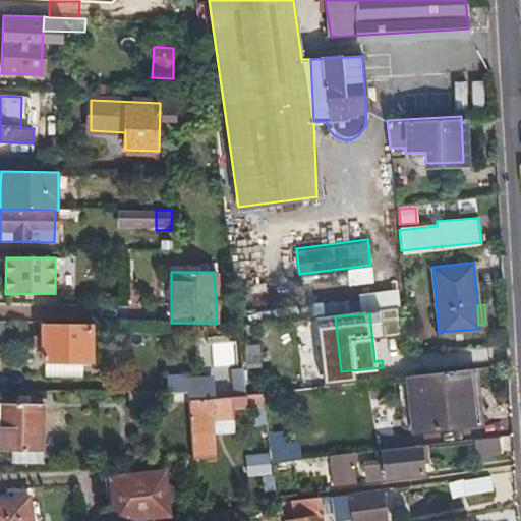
[(43,363),(91,363),(91,326),(43,325),(43,363)]
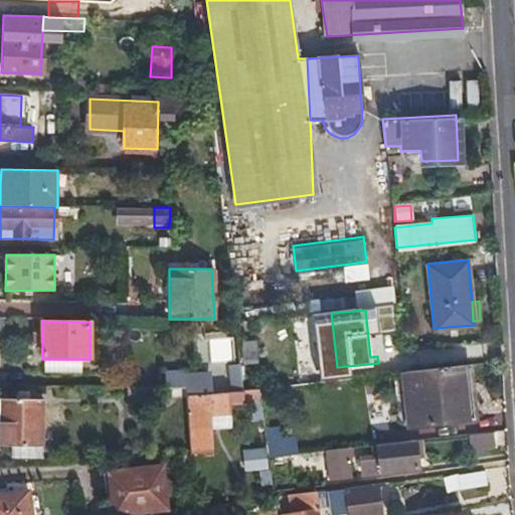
[(248,361),(259,360),(255,340),(244,341),(248,361)]
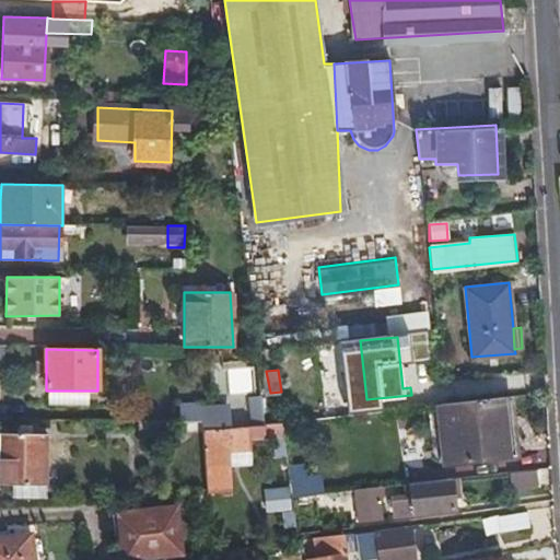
[(251,424),(265,422),(258,380),(245,381),(251,424)]
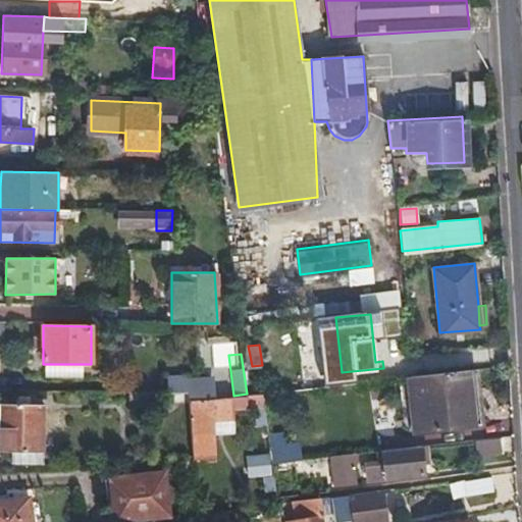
[(475,395),(473,368),(396,378),(399,400),(409,399),(413,432),(471,426),(467,396),(475,395)]
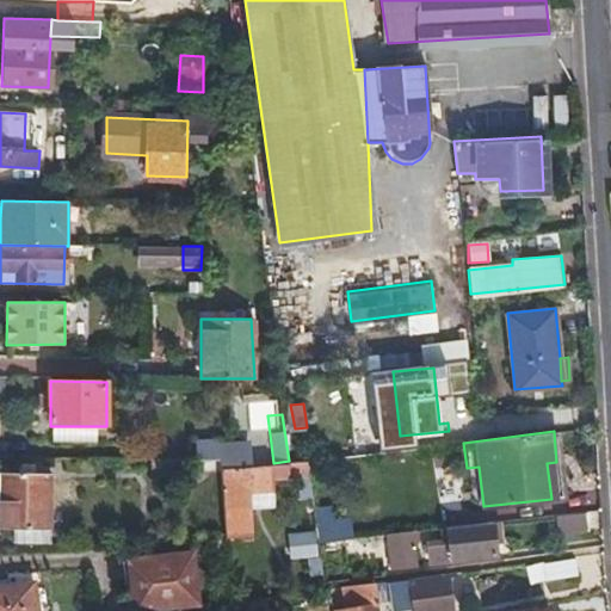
[(197,460),(203,460),(223,460),(223,454),(222,442),(197,440),(197,460)]
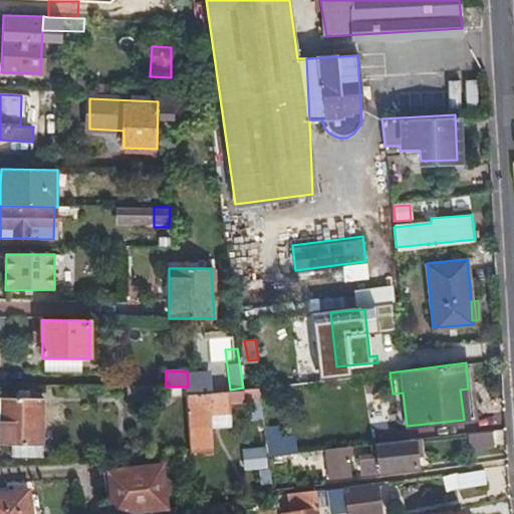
[(189,395),(199,393),(199,380),(188,381),(188,387),(189,395)]
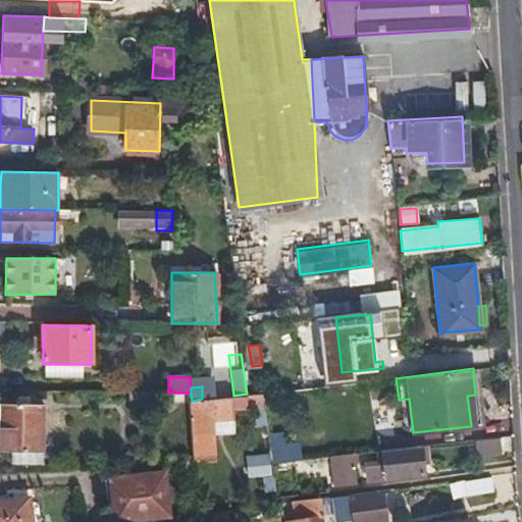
[(173,404),(192,402),(192,401),(191,393),(173,393),(173,404)]
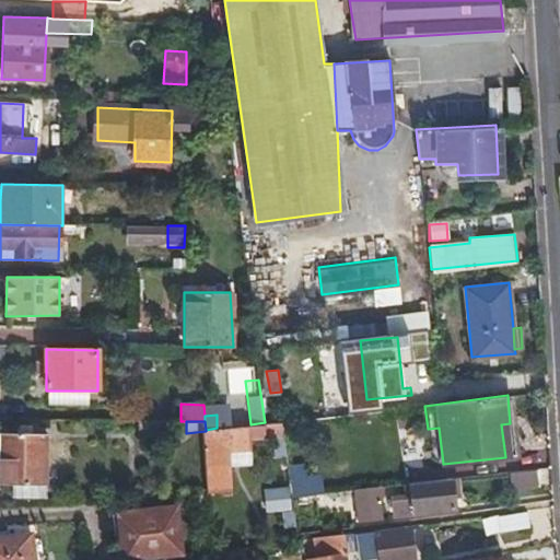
[(243,440),(286,434),(283,421),(267,422),(265,422),(251,424),(242,426),(243,440)]
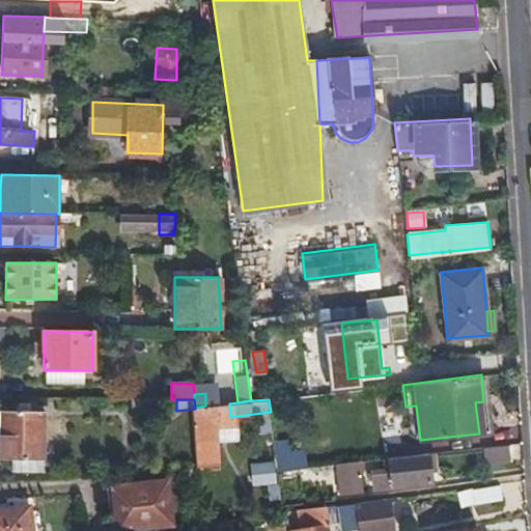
[(486,432),(483,401),(475,402),(479,434),(486,432)]
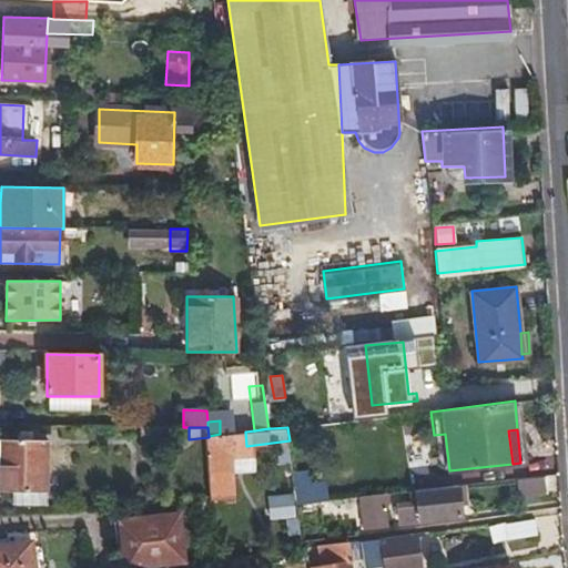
[(209,437),(211,498),(232,497),(230,433),(220,434),(209,436),(209,437)]
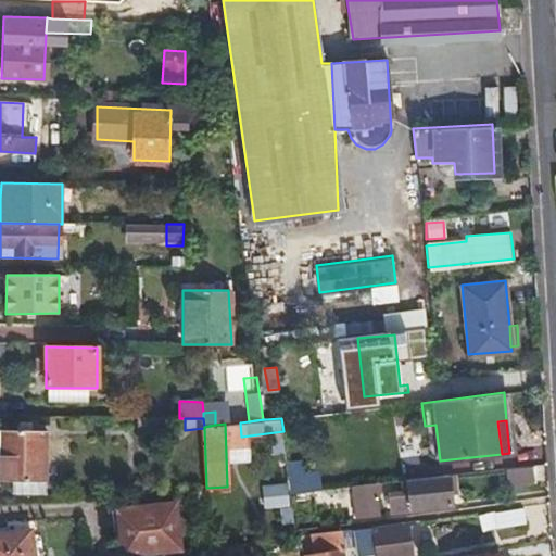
[(15,493),(46,493),(47,431),(0,430),(0,481),(14,482),(15,493)]
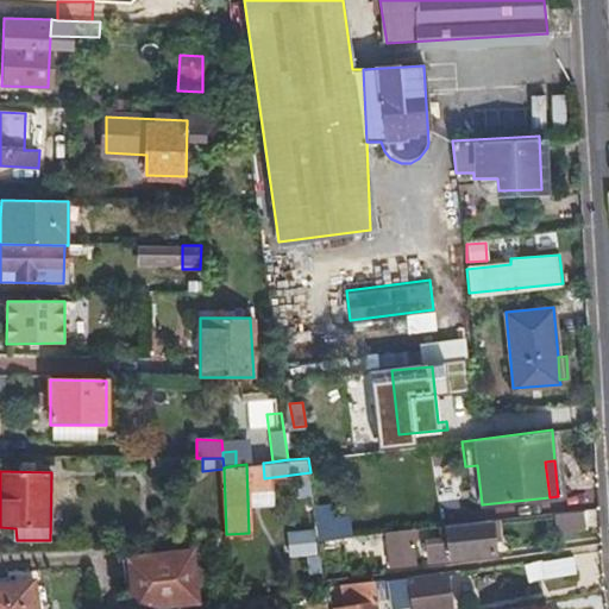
[(584,528),(583,510),(551,514),(552,531),(584,528)]
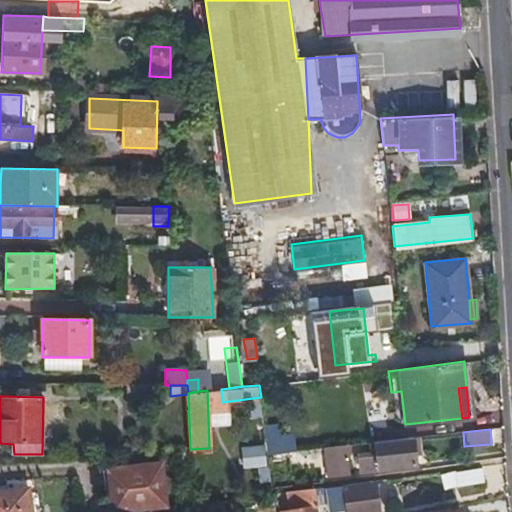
[(264,436),(266,454),(295,450),(292,433),(264,436)]
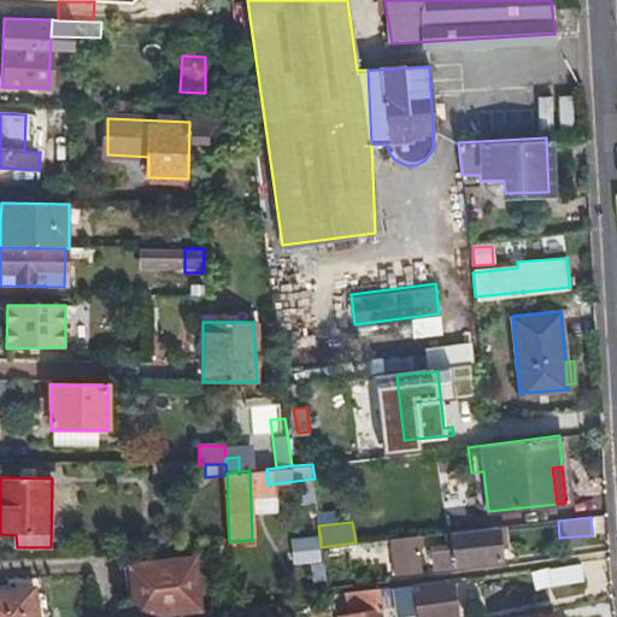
[(497,528),(446,533),(447,546),(432,547),(434,566),(499,560),(497,528)]
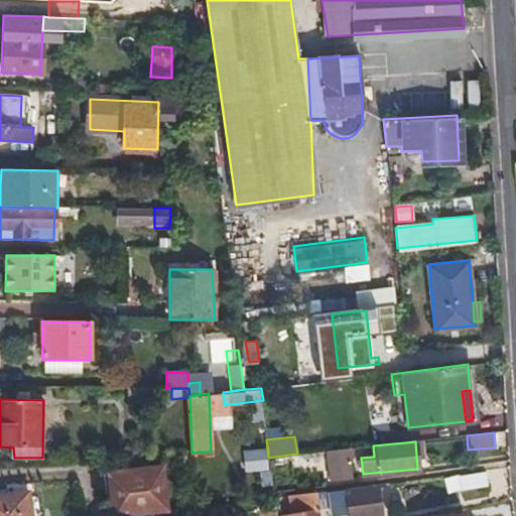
[(266,448),(242,449),(243,472),(267,471),(266,448)]
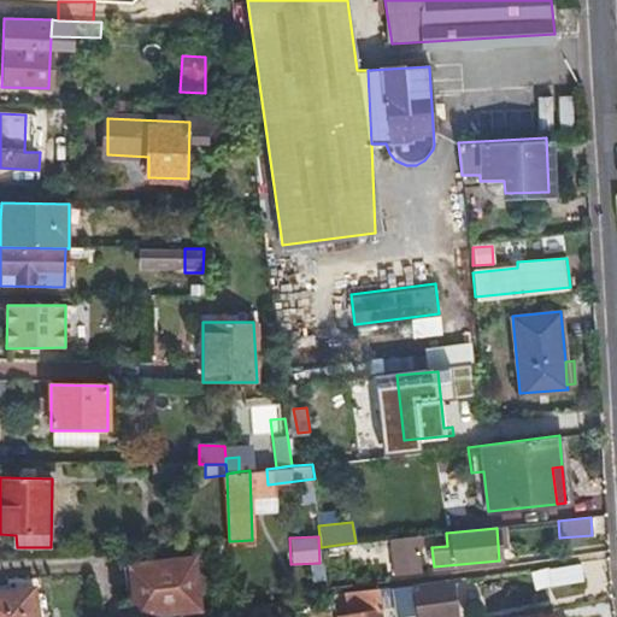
[(394,575),(419,571),(417,536),(391,539),(394,575)]
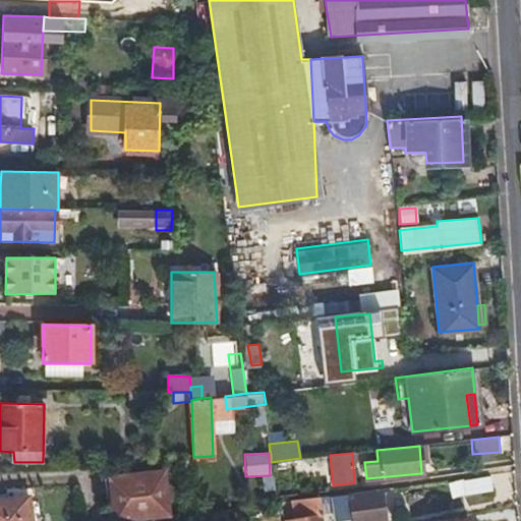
[(107,520),(165,515),(160,471),(102,477),(107,520)]
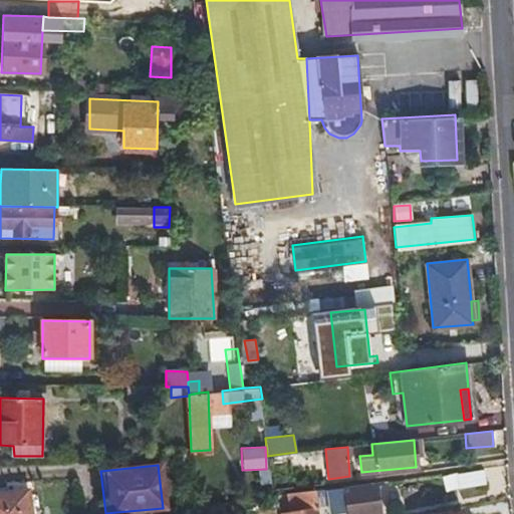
[(479,484),(477,467),(448,472),(450,488),(479,484)]
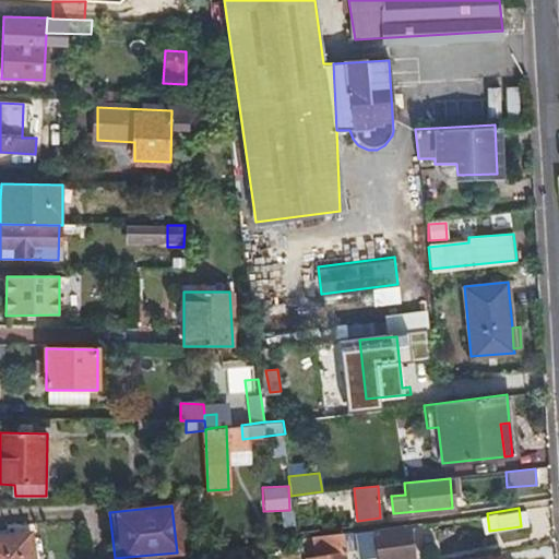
[(371,533),(375,558),(407,558),(404,527),(371,533)]
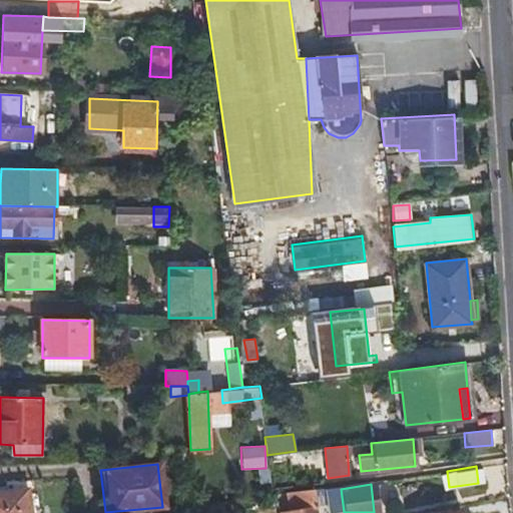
[(0,512),(28,512),(28,509),(35,508),(33,491),(25,492),(25,488),(0,491),(0,512)]
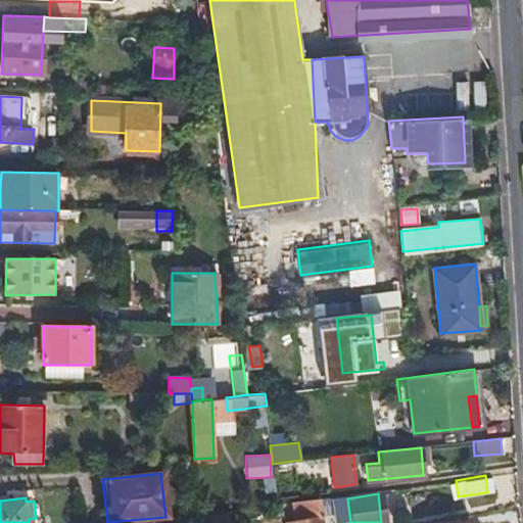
[(320,522),(318,500),(296,503),(298,521),(302,521),(302,522),(320,522)]
